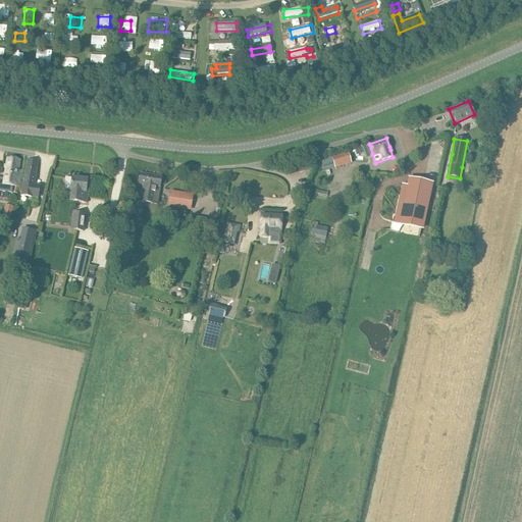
[(335,167),(351,163),(348,154),(332,158),(335,167)]
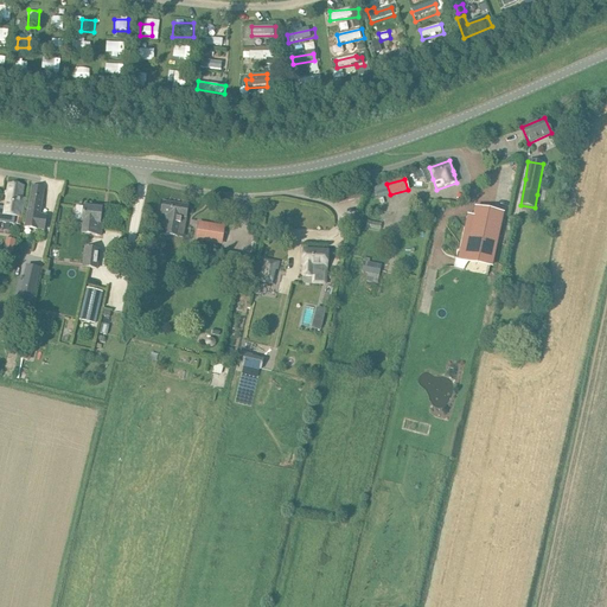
[(0,222),(13,224),(14,218),(21,219),(24,199),(21,198),(23,186),(8,184),(5,209),(0,208),(0,222)]
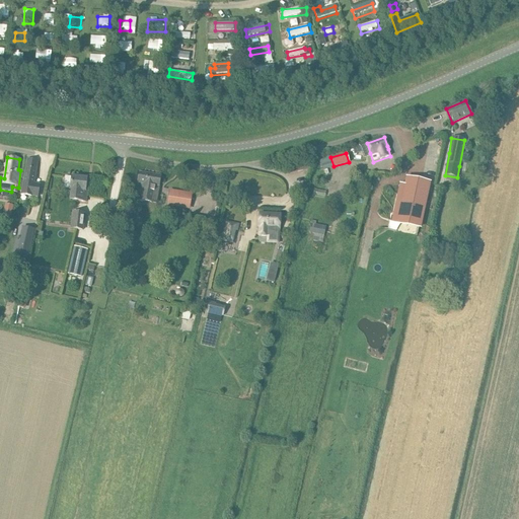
[(33,184),(35,172),(38,162),(27,160),(21,196),(38,199),(40,186),(33,184)]
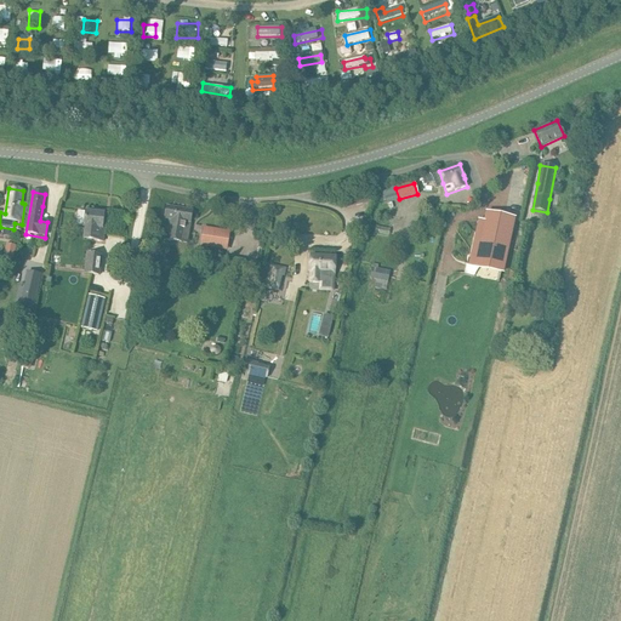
[(369,197),(346,201),(347,208),(370,203),(369,197)]
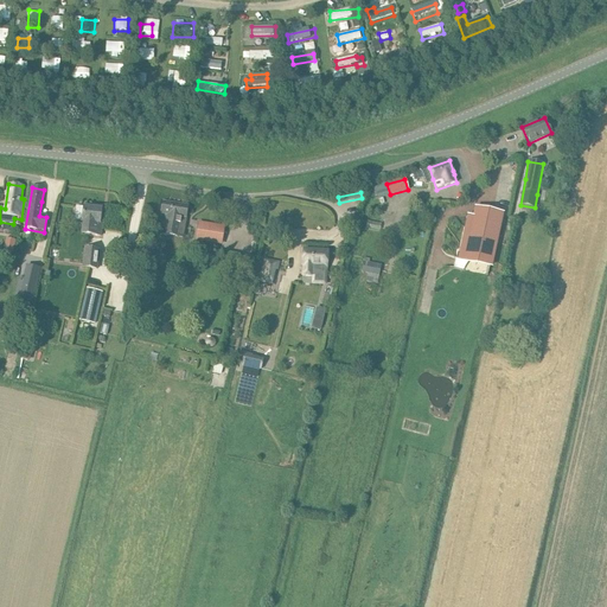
[(163,203),(159,224),(158,234),(174,236),(176,227),(185,228),(186,217),(187,206),(163,203)]
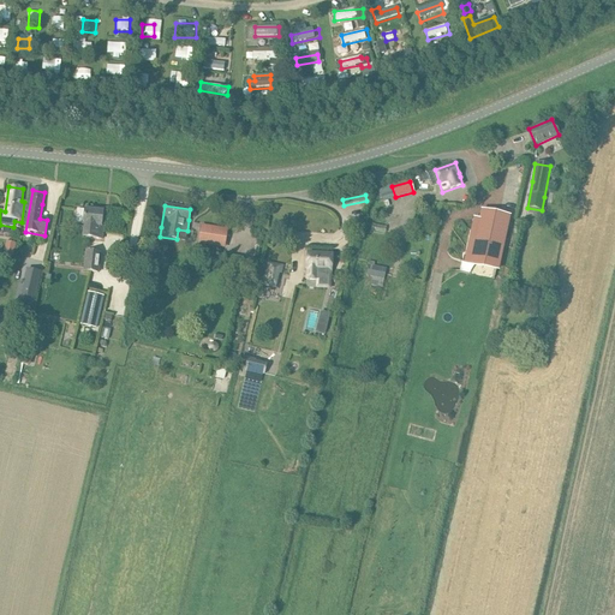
[(76,219),(76,224),(83,225),(83,226),(82,237),(93,238),(101,239),(101,237),(102,227),(101,227),(102,212),(85,210),(77,210),(76,219)]
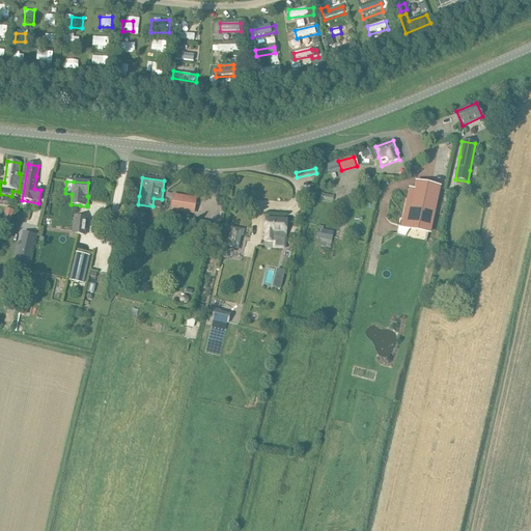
[(438,190),(418,185),(409,226),(429,231),(438,190)]
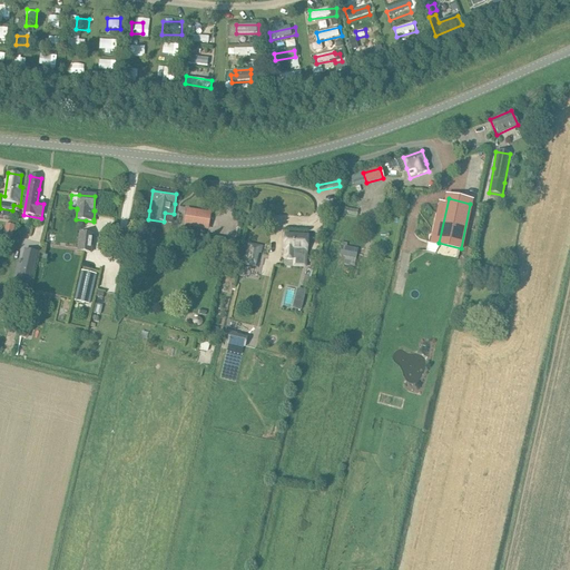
[(208,229),(210,212),(185,208),(183,226),(208,229)]
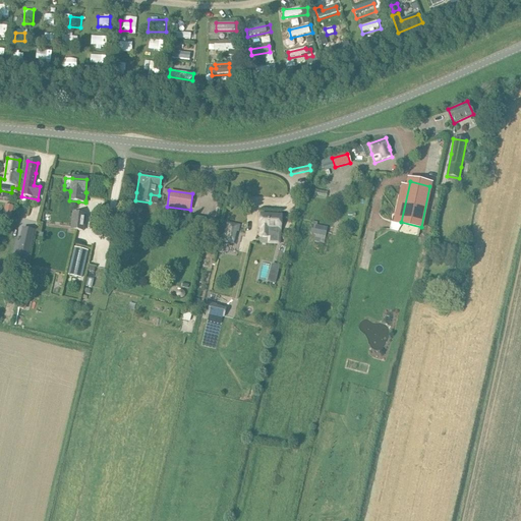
[(315,190),(314,196),(327,198),(328,192),(315,190)]
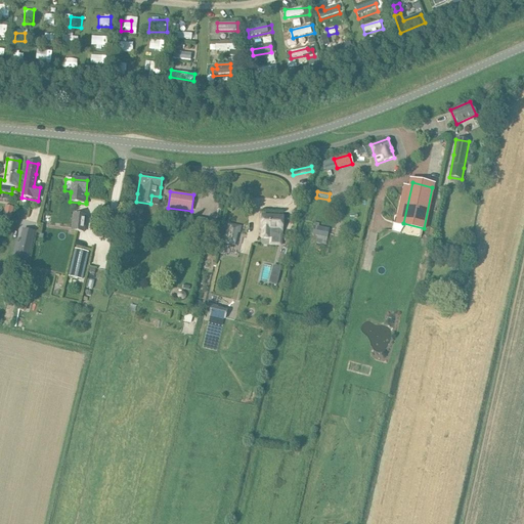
[(11,218),(13,210),(6,209),(4,217),(11,218)]
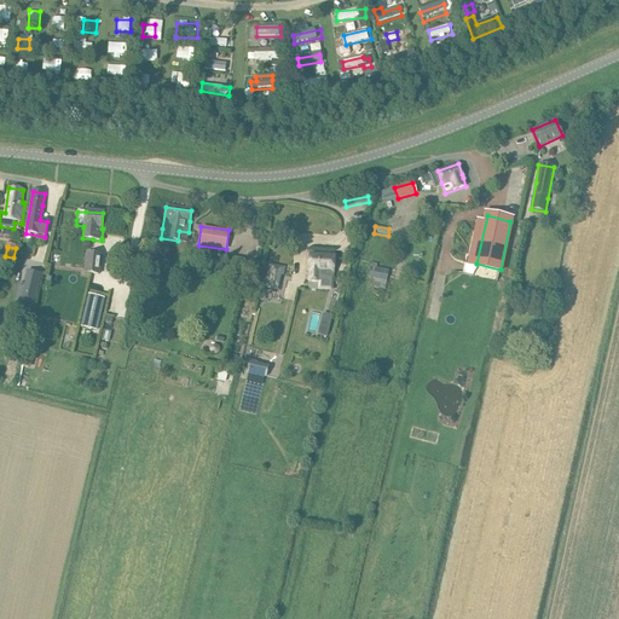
[(98,275),(100,255),(86,254),(85,273),(98,275)]
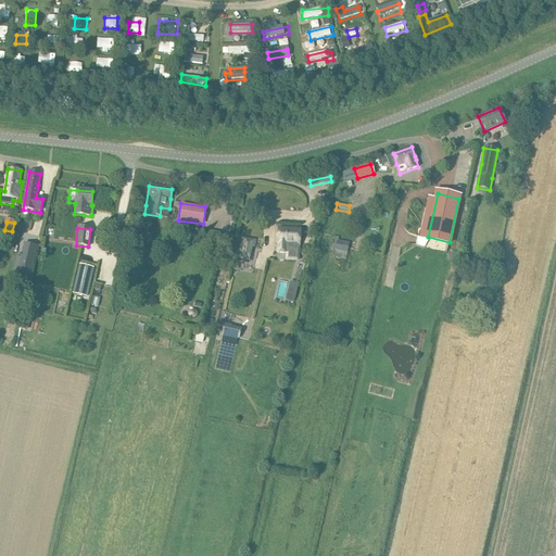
[(277,229),(277,243),(276,254),(293,255),(293,247),(300,247),(301,229),(277,229)]
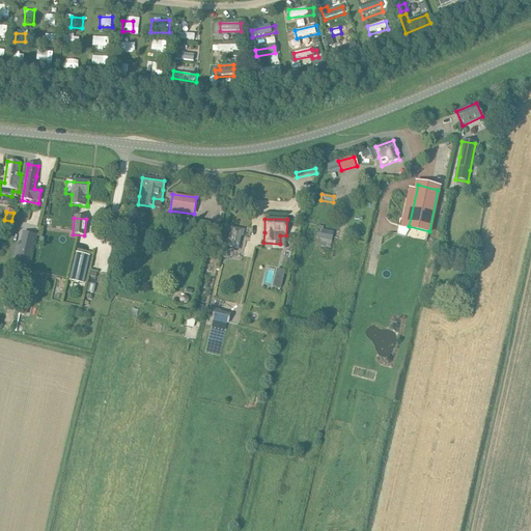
[(319,226),(316,239),(322,240),(319,247),(331,249),(334,232),(324,230),(324,227),(319,226)]
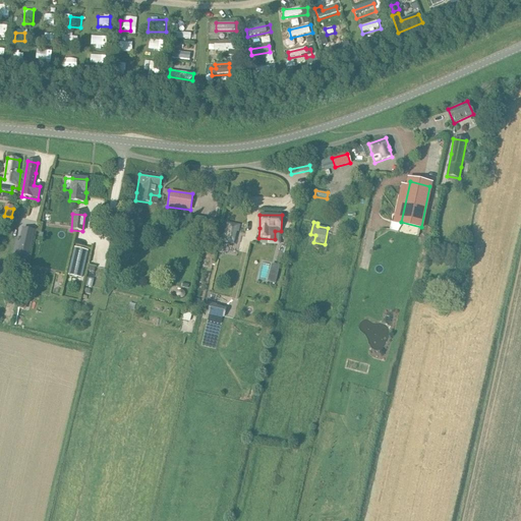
[(227,223),(223,242),(232,244),(236,225),(227,223)]
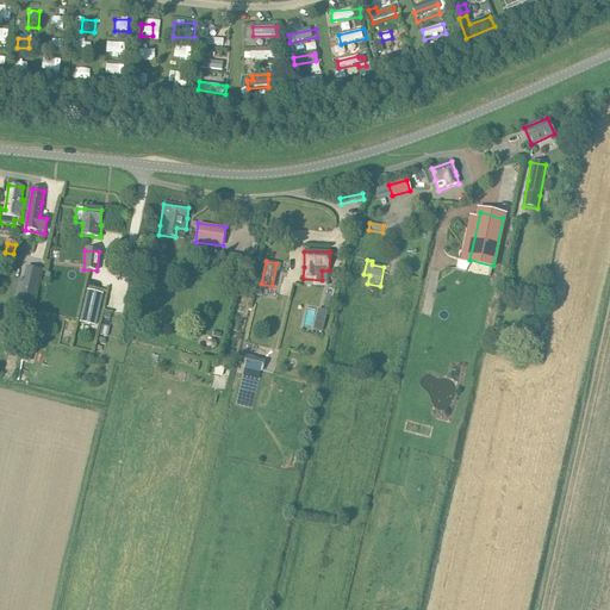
[(460,261),(460,269),(468,271),(470,262),(460,261)]
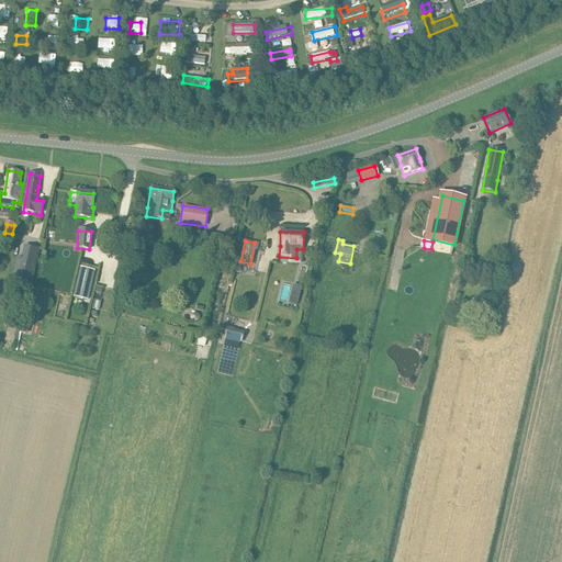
[(36,248),(24,245),(17,279),(29,281),(36,248)]
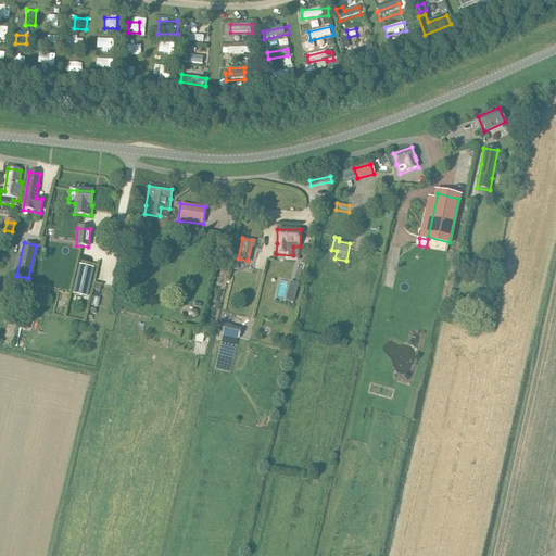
[(79,266),(73,291),(86,294),(91,273),(85,272),(86,268),(79,266)]
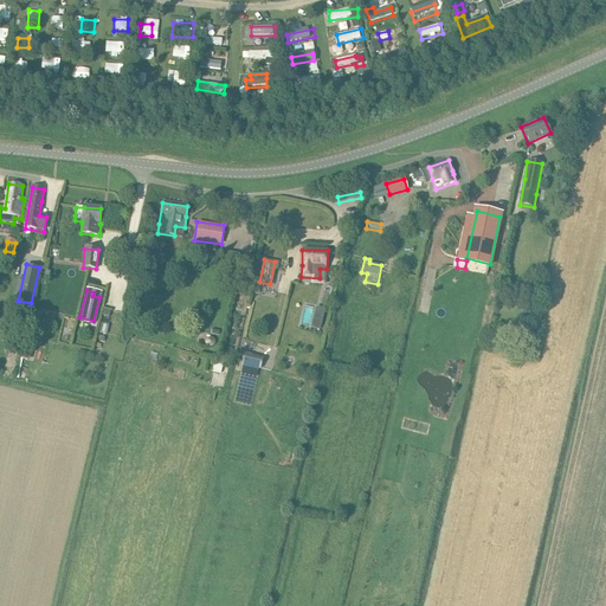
[(324,292),(320,301),(329,305),(334,297),(324,292)]
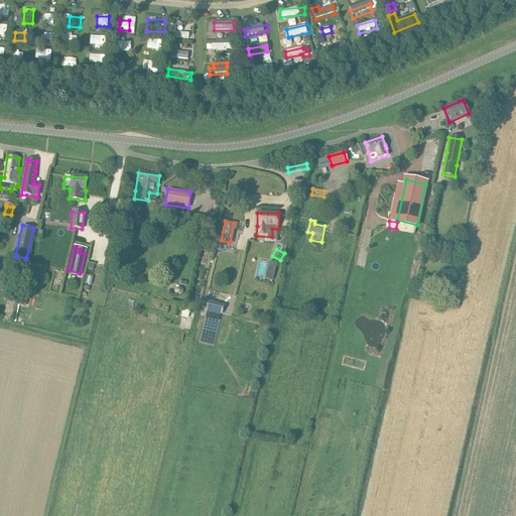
[(265,278),(274,281),(279,263),(270,261),(265,278)]
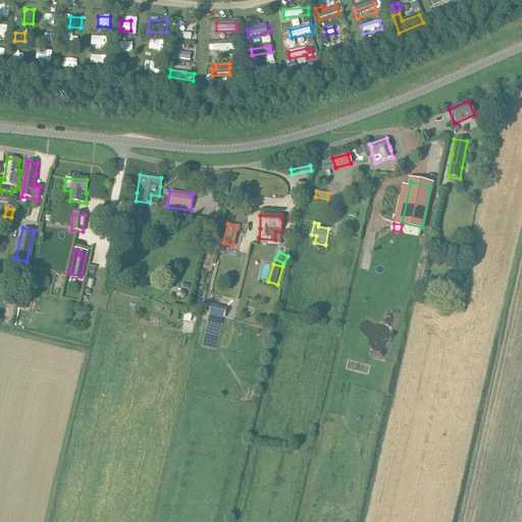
[(25,282),(23,289),(19,305),(27,306),(30,292),(32,292),(32,291),(33,284),(25,282)]
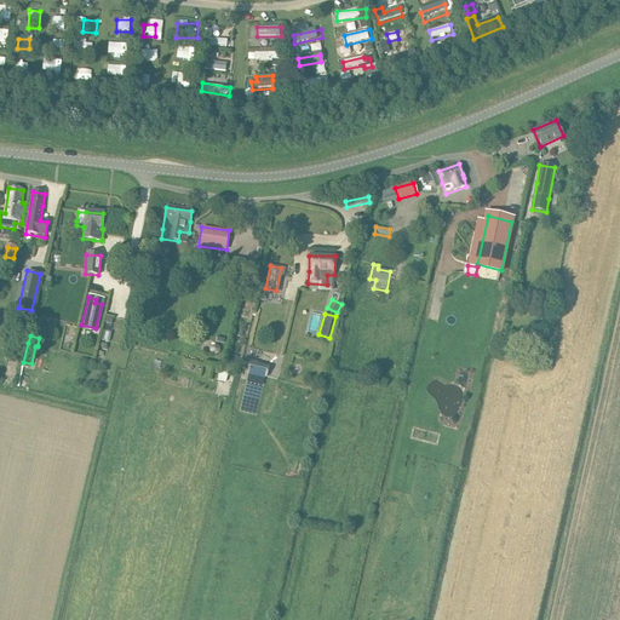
[(250,361),(246,374),(265,379),(269,367),(257,365),(258,362),(250,361)]
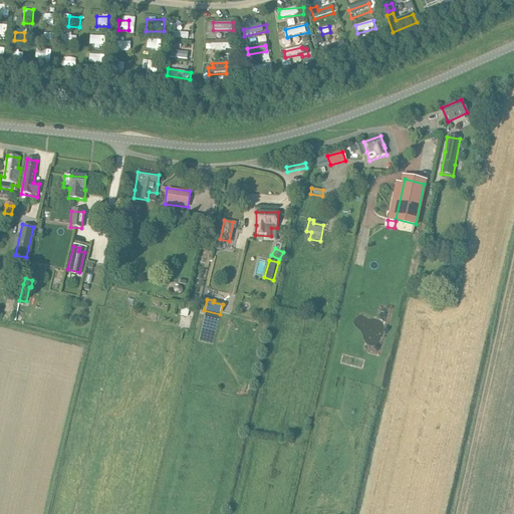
[(181,310),(180,315),(187,317),(190,308),(182,306),(182,307),(181,310)]
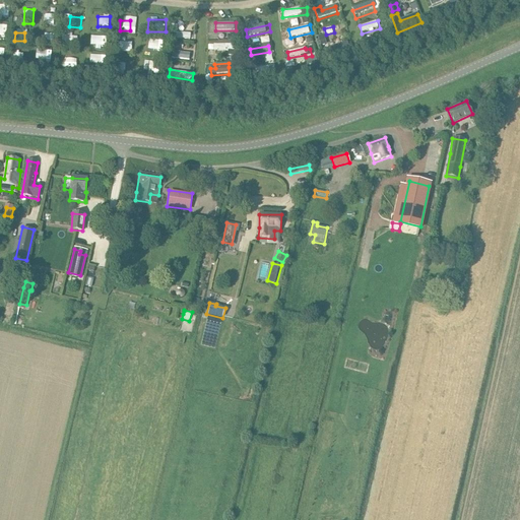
[(204,320),(203,328),(216,329),(217,322),(204,320)]
